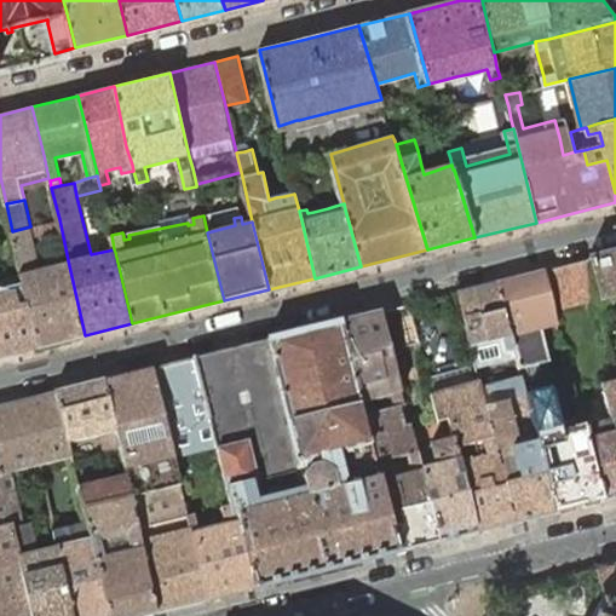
[(42,268),(33,226),(30,226),(12,231),(22,272),(22,274),(26,289),(29,306),(38,346),(85,335),(68,260),(42,268)]
